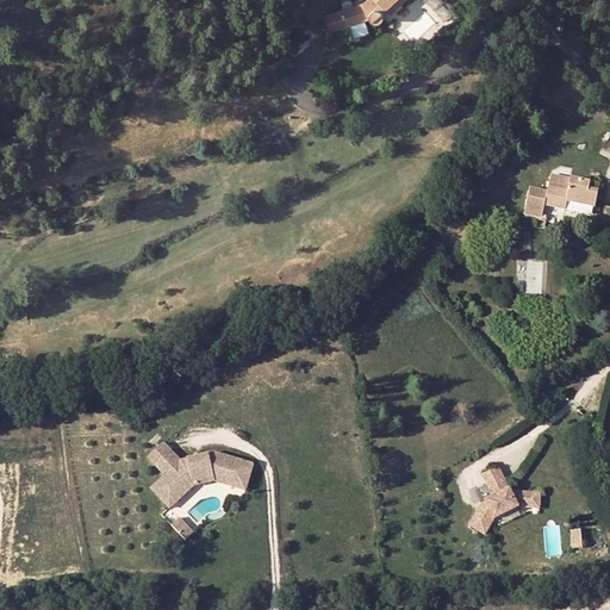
[(324,12),(329,27),(365,17),(372,19),(373,20),(377,22),(380,22),(384,17),(386,8),(394,0),(362,0),(342,6),(324,12)]
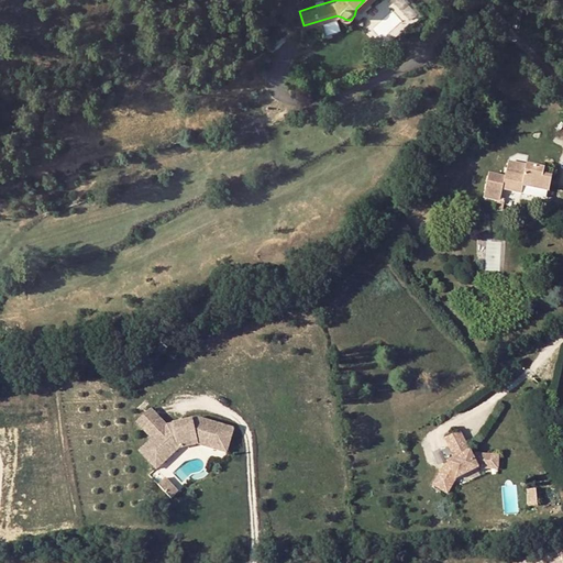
[(396,3),(410,19),(418,12),(407,0),(389,0),(396,3)]
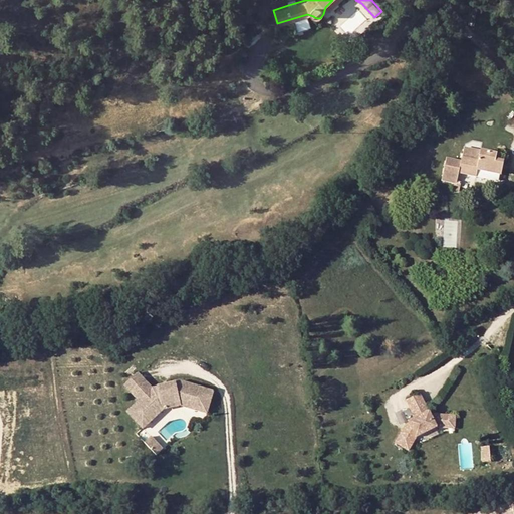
[(445,156),(441,177),(456,179),(456,175),(458,168),(473,171),(475,165),(482,166),(499,169),(500,169),(503,155),(493,154),(494,148),(477,145),(476,148),(463,145),(462,151),(460,150),(458,158),(445,156)]
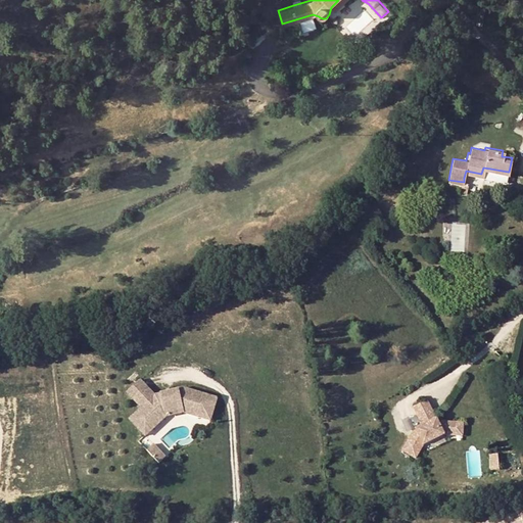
[(490,169),(490,174),(507,177),(508,172),(490,169)]
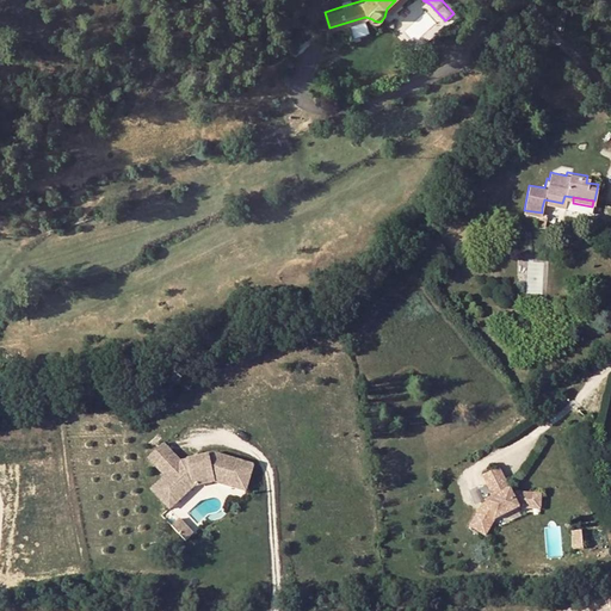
[(542,208),(542,213),(541,217),(556,220),(559,211),(542,208)]
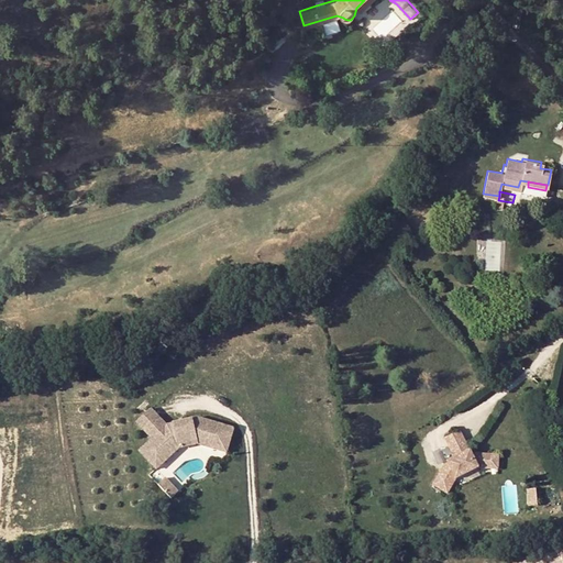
[(138,422),(147,432),(161,420),(151,409),(138,422)]
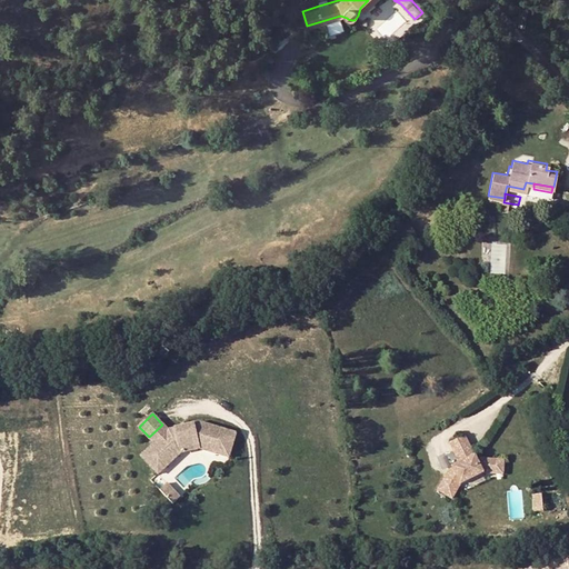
[(156,443),(149,449),(165,467),(171,460),(180,452),(200,448),(219,453),(226,431),(200,423),(169,430),(162,425),(149,437),(156,443)]
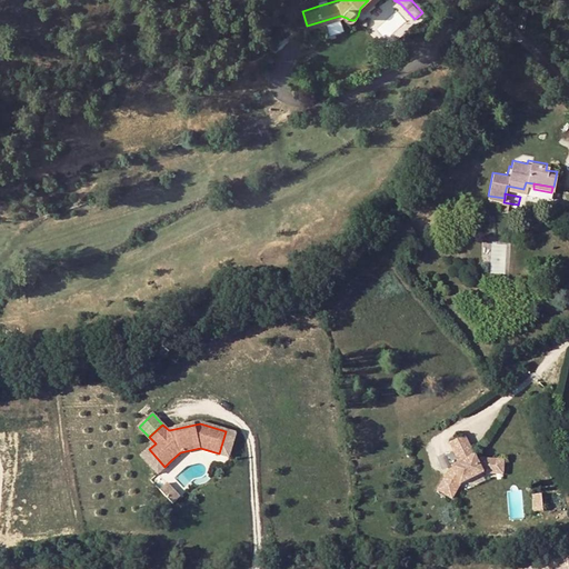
[(226,431),(219,453),(228,456),(235,433),(226,431)]
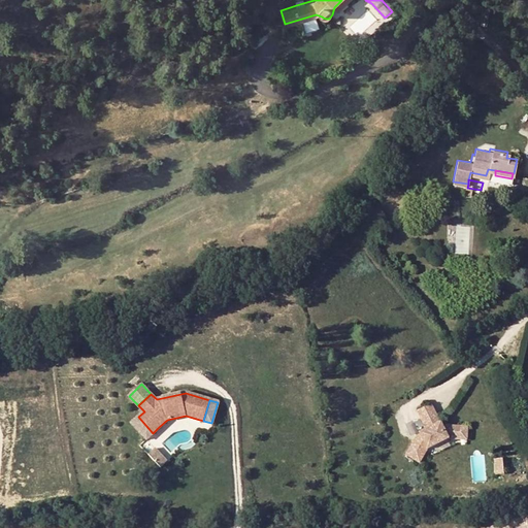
[(461,440),(461,427),(447,426),(442,428),(432,404),(418,410),(426,430),(420,433),(420,434),(417,436),(406,454),(420,462),(427,450),(448,439),(461,440)]
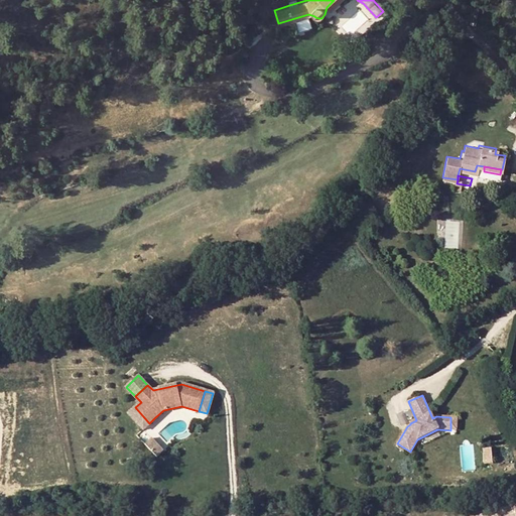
[(135,407),(129,413),(143,429),(149,423),(135,407)]
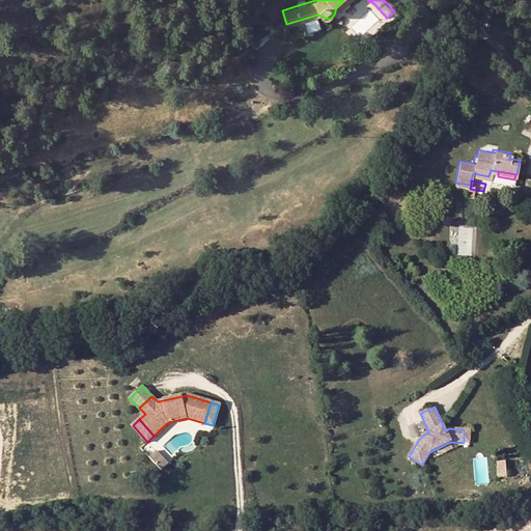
[(170,466),(158,453),(150,459),(162,472),(170,466)]
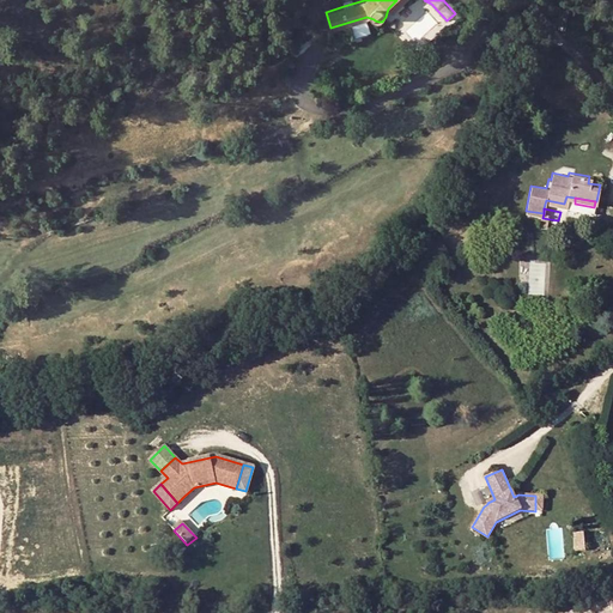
[(566,557),(564,526),(547,527),(550,558),(566,557)]
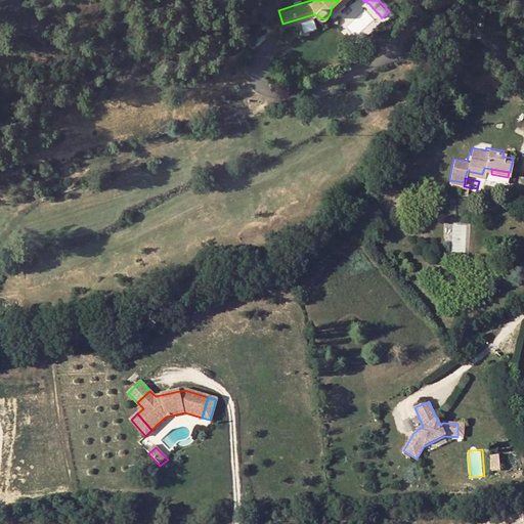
[(490,456),(492,472),(500,471),(498,456),(490,456)]
